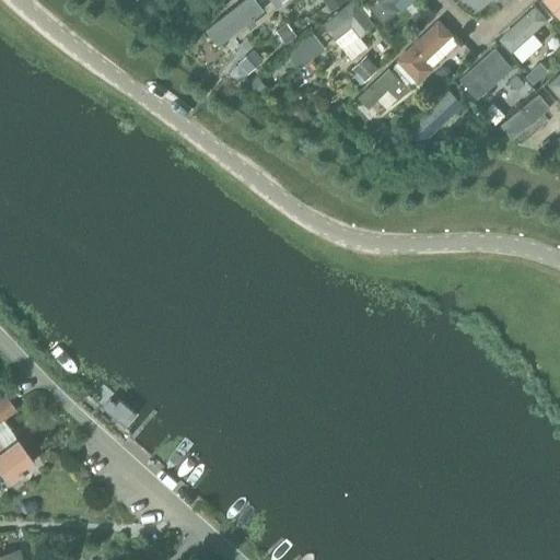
[(264,0),(244,0),(214,21),(225,36),(268,7),(264,0)]
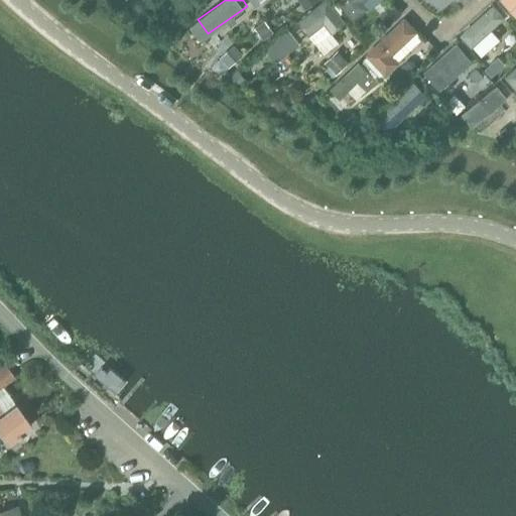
[(326,0),(323,0),(296,21),(308,36),(308,35),(315,44),(344,22),(326,0)]
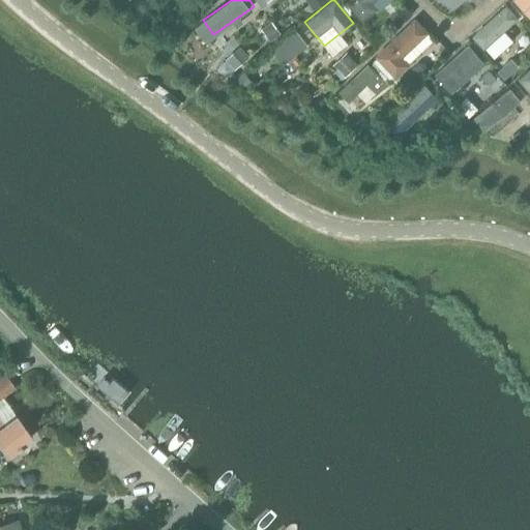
[(346,0),(361,21),(377,8),(372,2),(374,0),(346,0)]
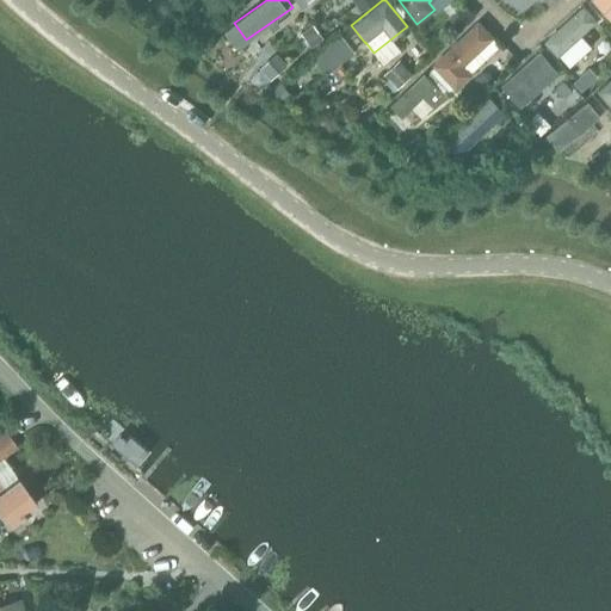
[(610,0),(593,0),(605,13),(610,7),(610,0)]
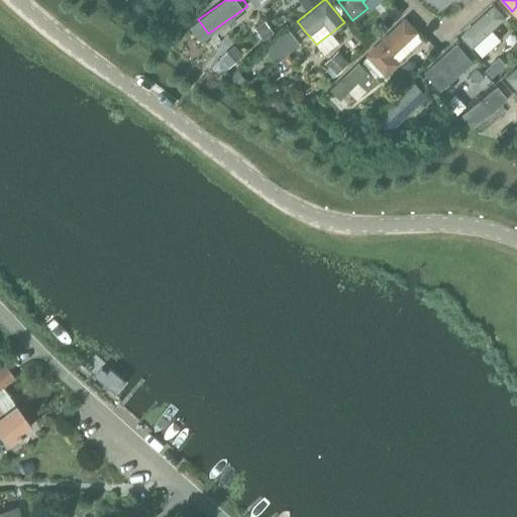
[(466,31),(475,41),(506,14),(497,3),(466,31)]
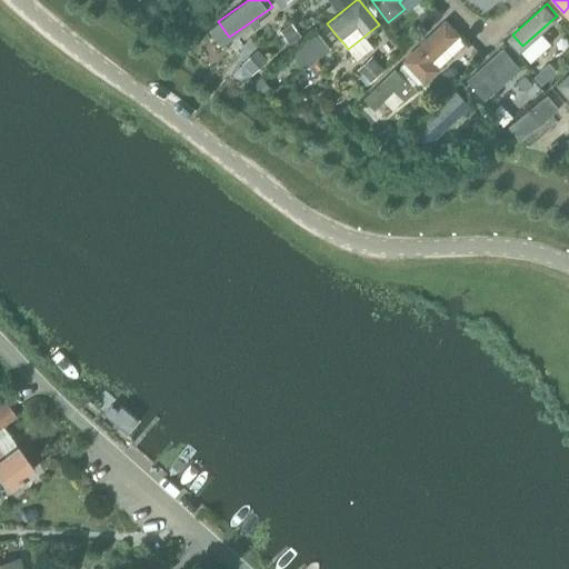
[(445,20),(402,61),(423,83),(439,70),(438,68),(465,42),(459,36),(445,20)]
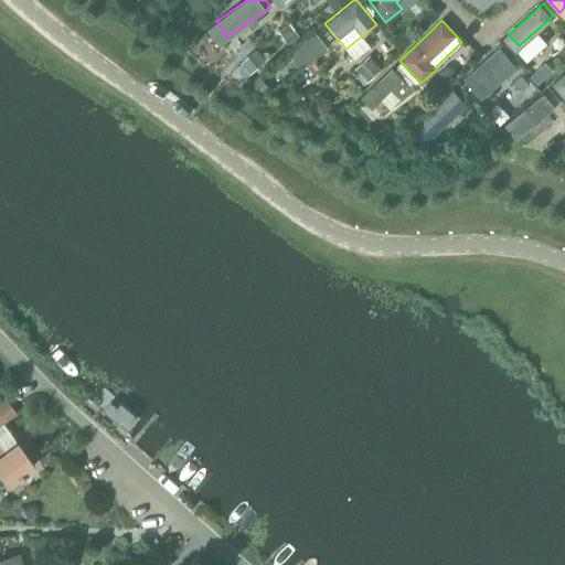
[(288,49),(301,65),(328,44),(316,28),(288,49)]
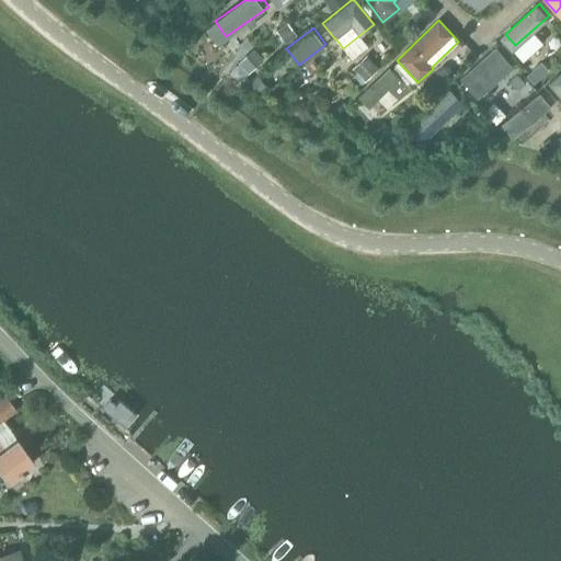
[(238,59),(248,71),(264,57),(253,45),(238,59)]
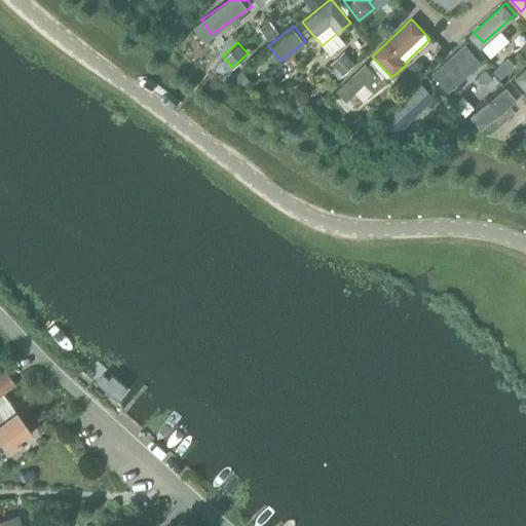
[(465,45),(431,74),(447,91),(481,63),(465,45)]
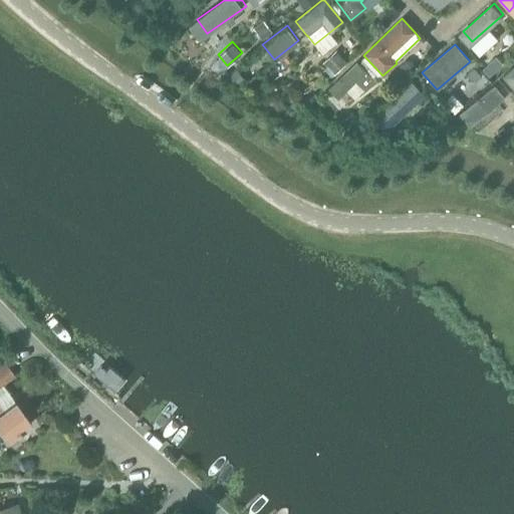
[(331,74),(347,60),(337,48),(321,63),(331,74)]
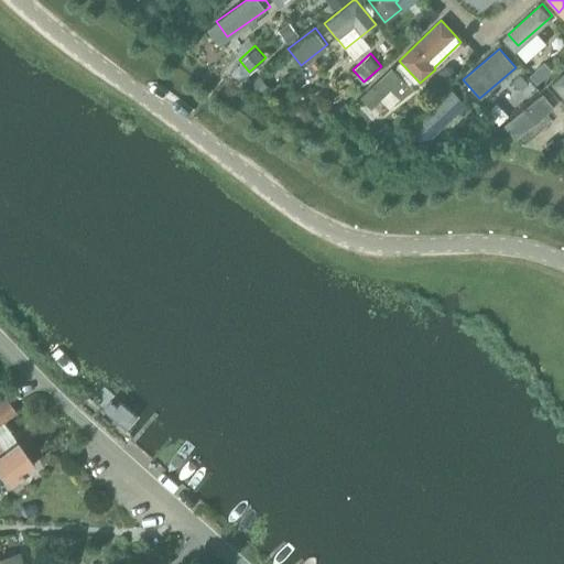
[(360,94),(379,115),(410,87),(391,66),(360,94)]
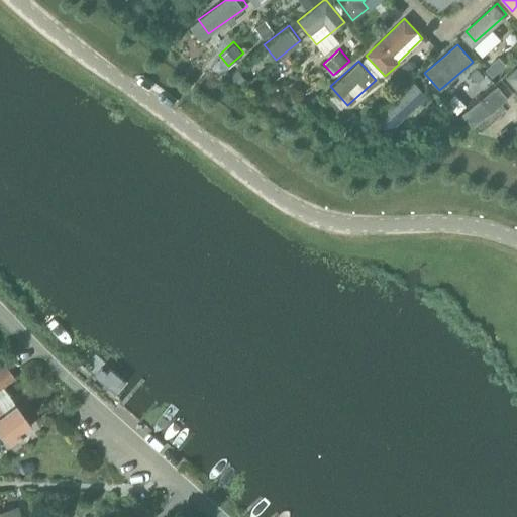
[(516,65),(505,76),(516,91),(516,90),(516,65)]
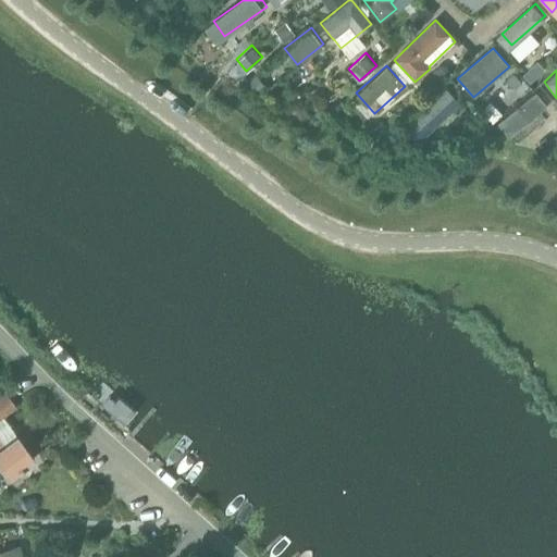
[(421,128),(455,100),(445,89),(411,119),(421,128)]
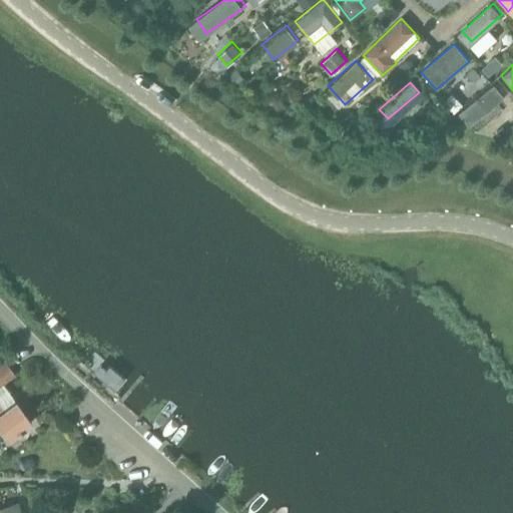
[(494,83),(460,113),(475,127),(509,99),(494,83)]
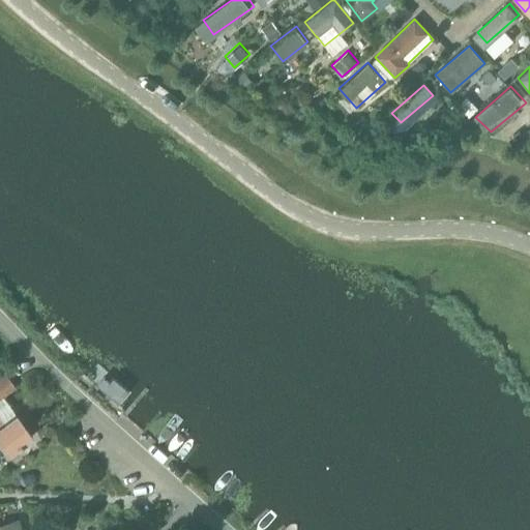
[(511,138),(518,147),(529,139),(529,127),(529,125),(511,138)]
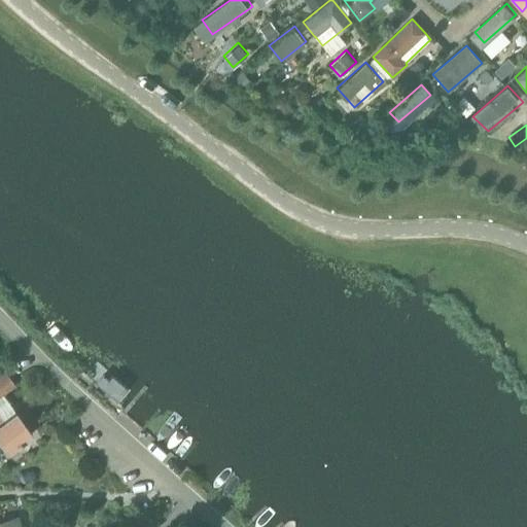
[(0,394),(15,383),(6,371),(0,375),(0,394)]
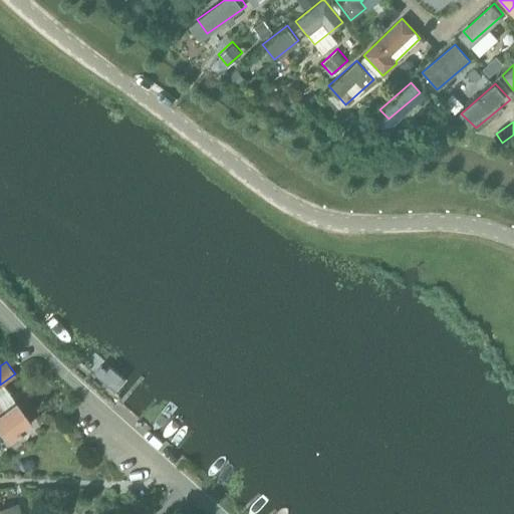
[(4,411),(0,405),(0,427),(8,439),(31,423),(16,403),(4,411)]
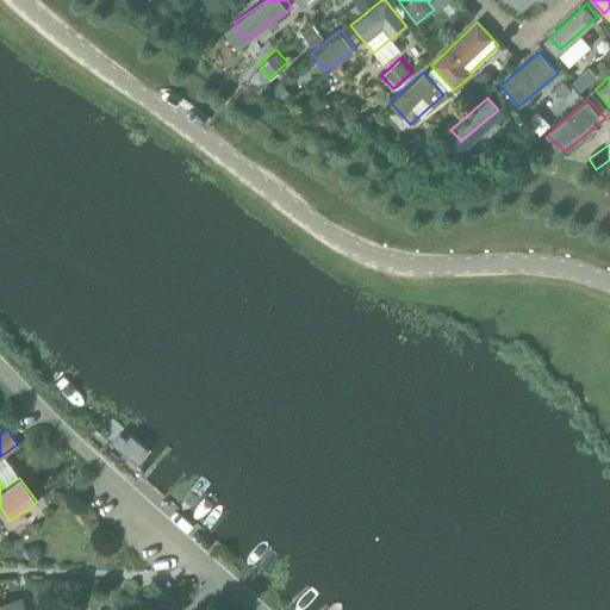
[(24,609),(22,597),(0,603),(0,609),(24,609)]
